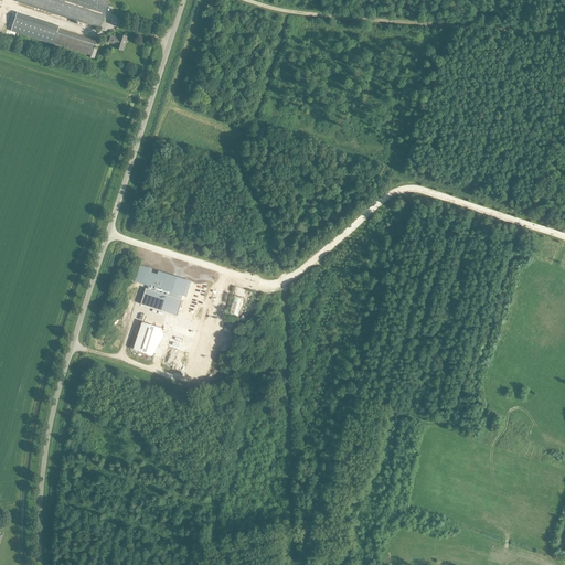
[(75,22),(98,28),(104,0),(12,0),(12,1),(41,8),(45,6),(44,3),(50,1),(51,1),(51,0),(57,0),(59,0),(61,6),(68,8),(65,13),(63,9),(60,11),(59,16),(74,20),(74,22),(75,22)]
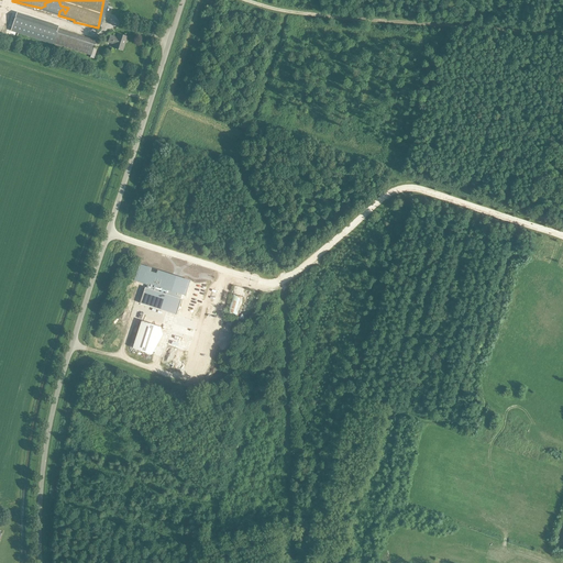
[(57,29),(57,30),(53,43),(90,55),(96,41),(57,29)]
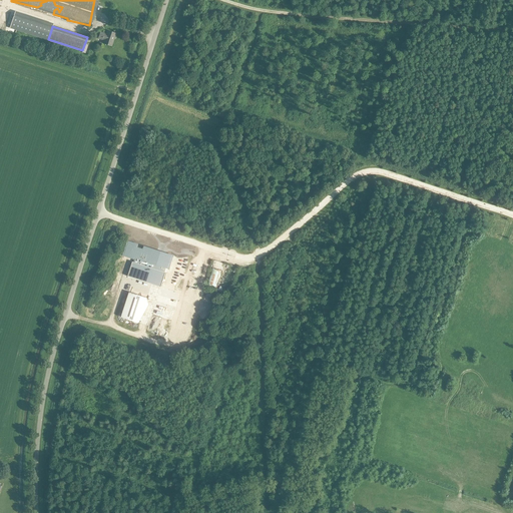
[(106,41),(105,44),(111,46),(115,34),(109,32),(108,35),(100,32),(98,38),(106,41)]
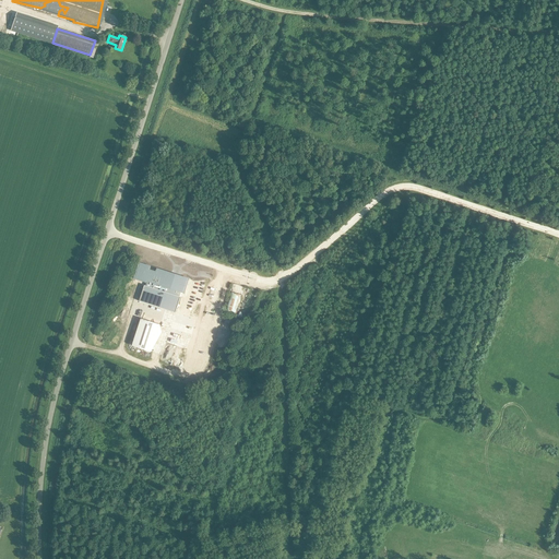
[(139,299),(177,311),(181,295),(180,295),(181,289),(183,290),(188,276),(180,274),(179,276),(177,275),(178,274),(176,273),(174,273),(173,274),(171,274),(171,272),(156,266),(156,269),(150,268),(151,264),(140,262),(137,275),(147,278),(145,284),(144,283),(139,299)]
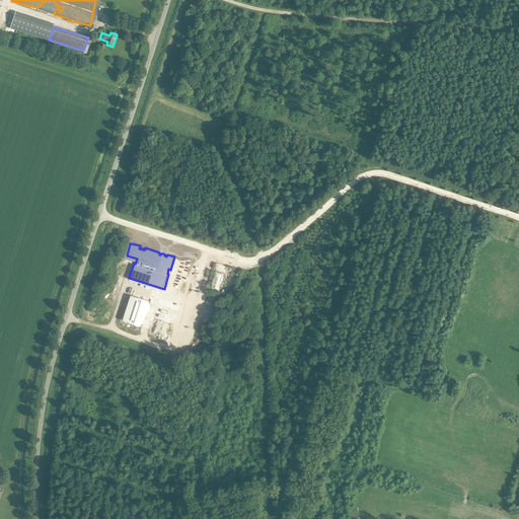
[(224,274),(214,271),(208,291),(218,293),(224,274)]
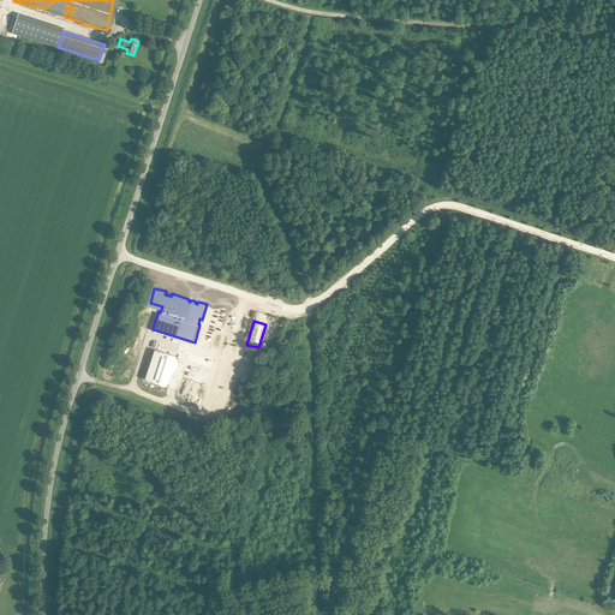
[(177,357),(155,350),(145,381),(166,387),(177,357)]
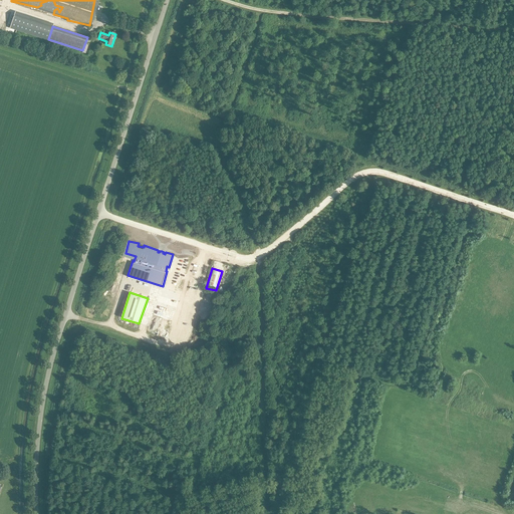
[(148,298),(139,323),(149,305),(148,298)]
